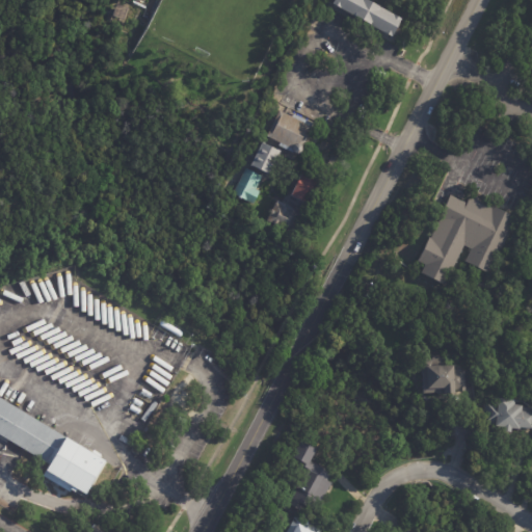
[(399,29),(394,40),(335,6),(338,0),(364,0),(403,22),(399,29)]
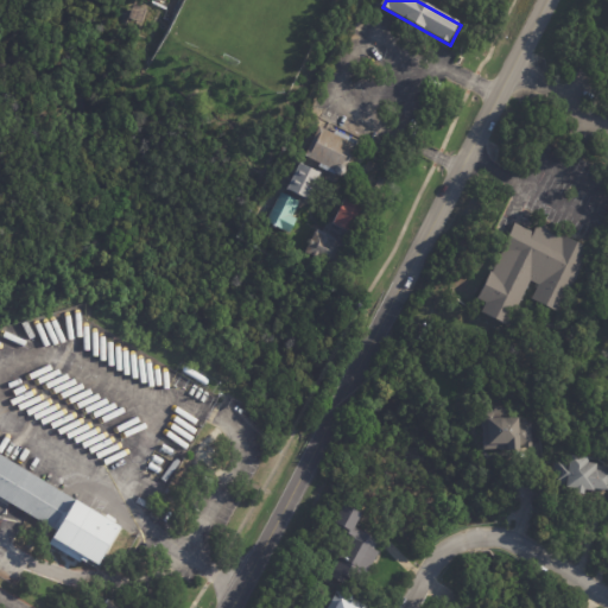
[(347,138),(360,144),(347,171),(349,175),(347,179),(343,181),(340,179),(339,177),(336,178),(321,170),(322,168),(306,159),(321,130),(336,137),(337,133),(347,138)]
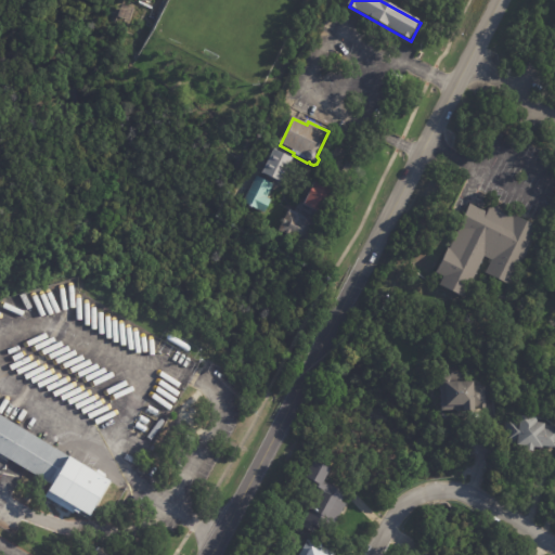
[(293,158),(281,183),(261,173),(273,150),(293,158)]
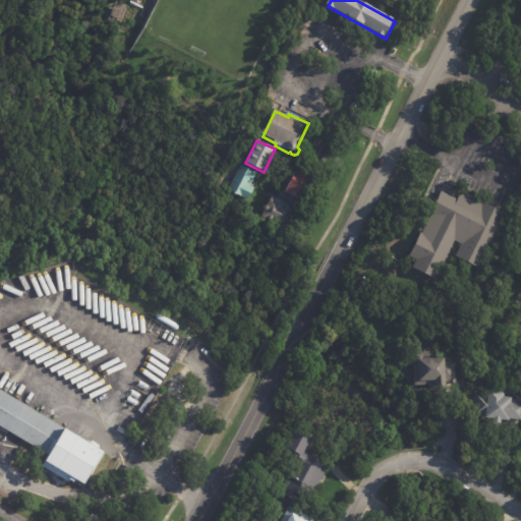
[(246,168),(257,174),(251,186),(254,188),(249,201),(238,196),(238,197),(235,196),(236,194),(229,191),(241,166),(246,168)]
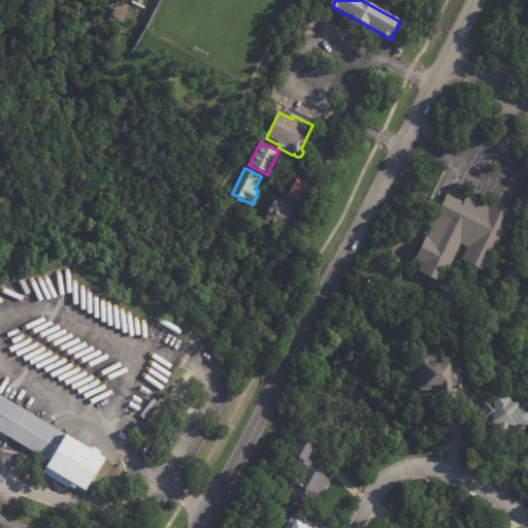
[(302,203),(289,197),(300,173),(316,182),(304,204),(302,203)]
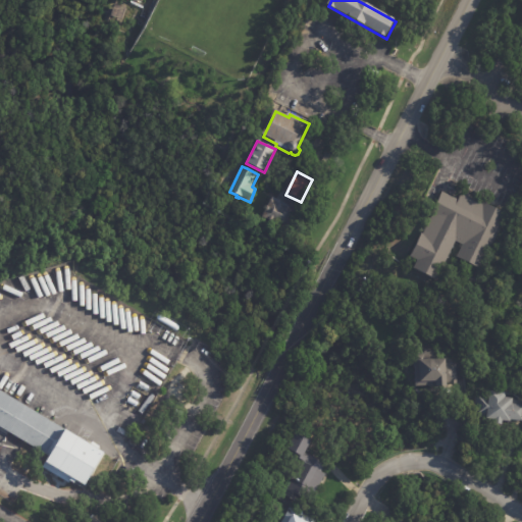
[(453,198),(459,201),(462,195),(480,205),(481,202),(507,215),(480,269),(457,258),(463,246),(456,242),(436,280),(414,269),(418,261),(410,258),(422,235),(423,236),(432,216),(430,216),(442,193),(453,198)]
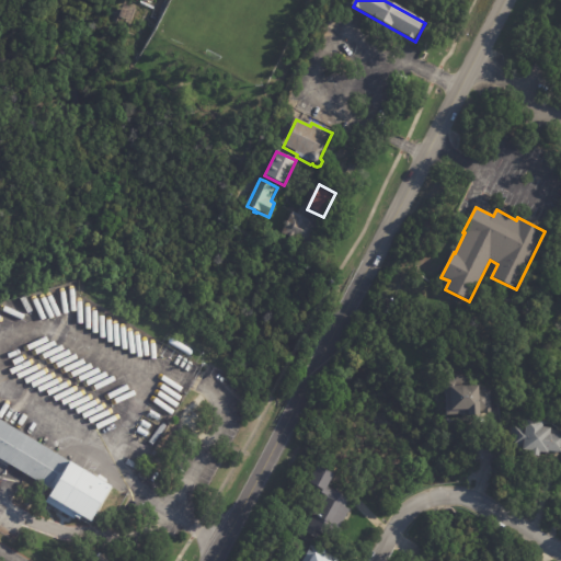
[(293,212),(317,224),(306,245),(281,233),(286,221),(287,222),(293,212)]
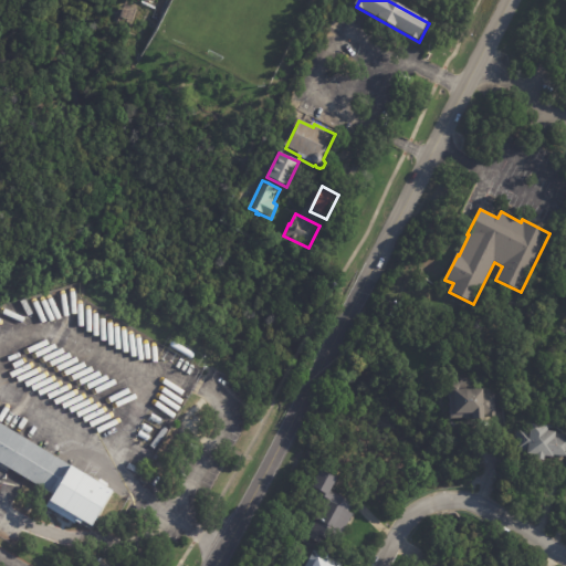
[(495,394),(495,415),(451,416),(450,378),(473,377),(474,387),(484,387),(484,394),(495,394)]
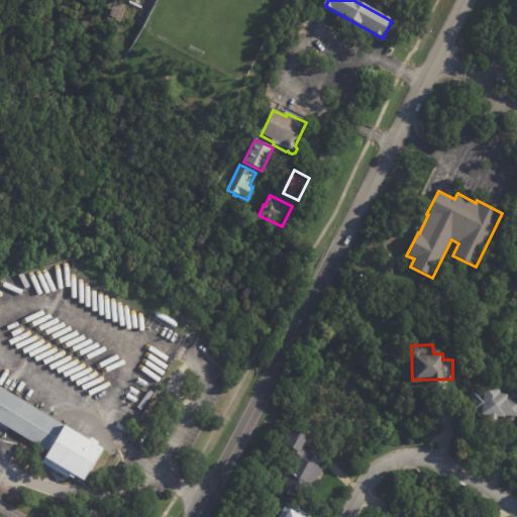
[(516,400),(516,415),(507,415),(507,417),(498,416),(497,419),(490,418),(490,415),(471,412),(474,385),(502,388),(501,393),(509,394),(509,399),(516,400)]
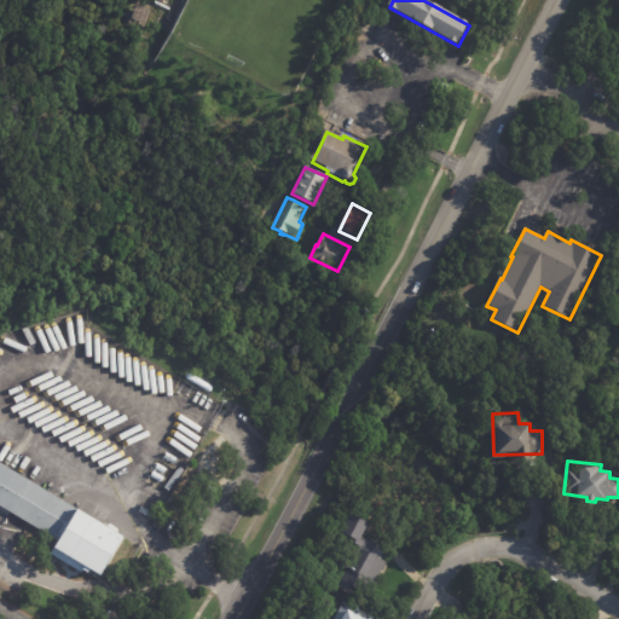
[(0,463),(76,509),(56,541),(0,505),(0,463)]
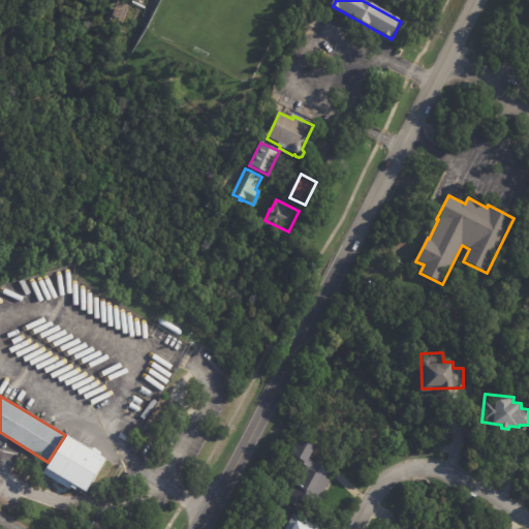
[(65,435),(102,458),(83,491),(74,487),(72,489),(69,487),(66,489),(41,473),(48,462),(65,435)]
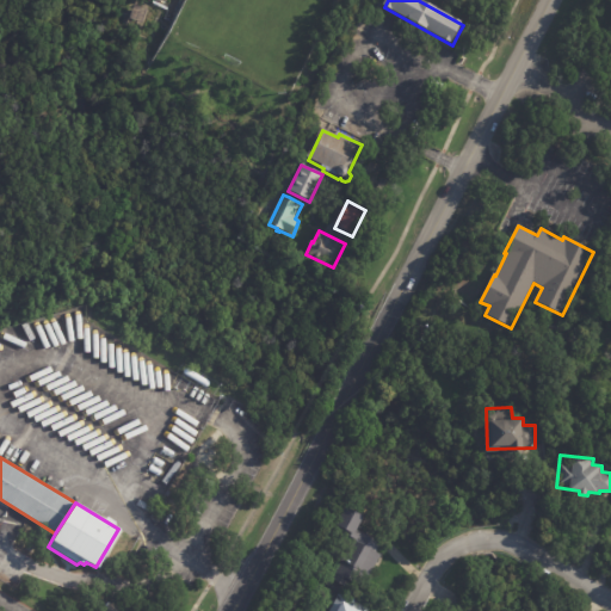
[(362,517),(357,525),(382,541),(377,549),(383,553),(370,573),(364,569),(357,582),(350,578),(346,585),(332,576),(343,559),(339,556),(351,536),(355,537),(356,536),(335,524),(347,504),(364,513),(362,517)]
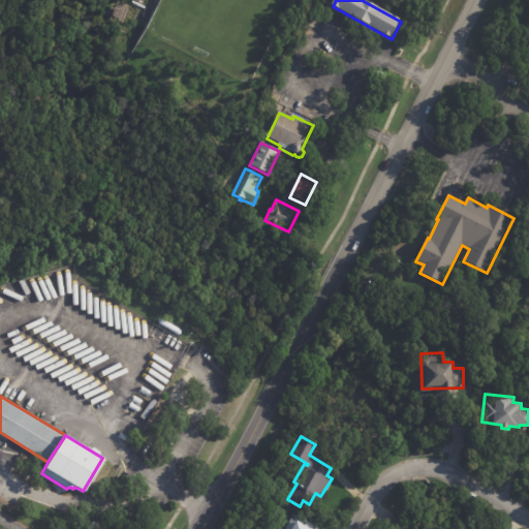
[(285,528),(293,515),(319,528),(285,528)]
